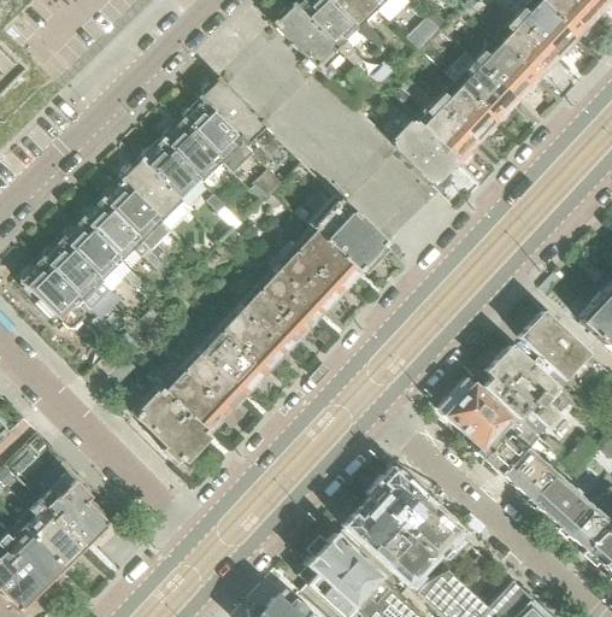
[(0,0),(0,98),(36,63),(6,33),(39,0),(0,0)]
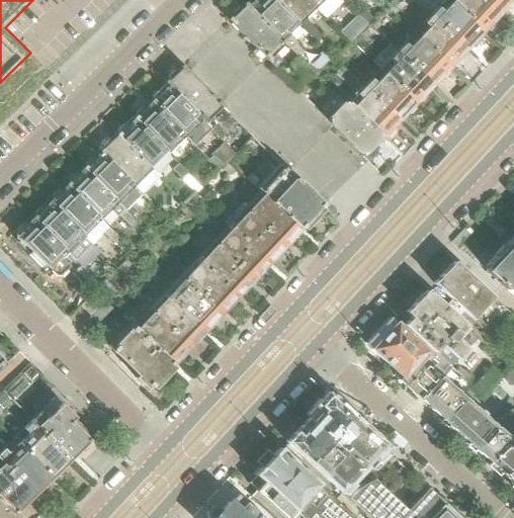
[(292,34),(302,25),(277,0),(257,0),(258,1),(253,6),(288,42),(287,42),(309,64),(314,59),(308,53),(309,53),(300,45),(301,42),(292,34)]
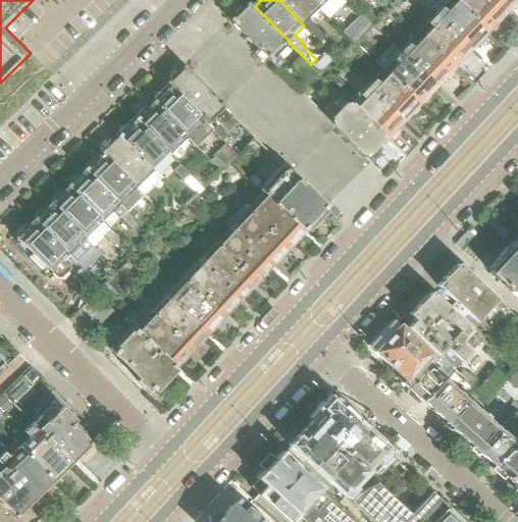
[(321,8),(313,0),(279,0),(304,25),(322,42),(328,36),(311,18),(321,8)]
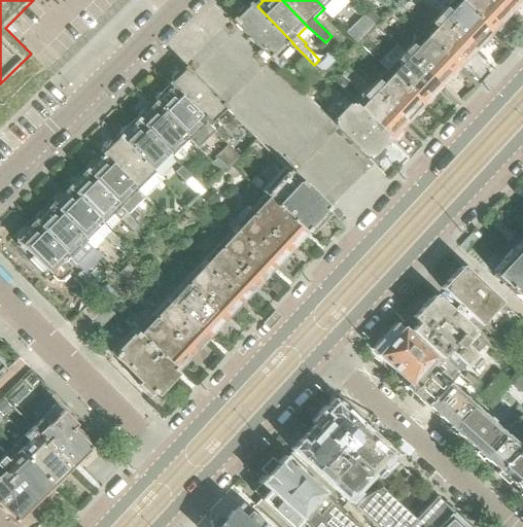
[(334,0),(316,0),(324,8),(332,15),(333,15),(342,24),(346,19),(338,10),(338,9),(332,3),(334,0)]
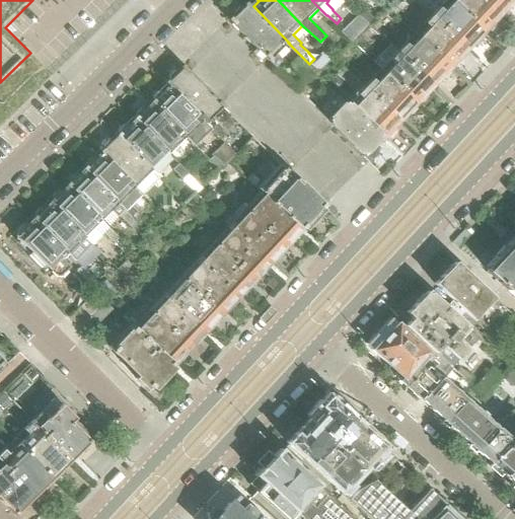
[(488,30),(454,0),(447,0),(434,14),(470,49),(476,42),(477,43),(482,43),(487,38),(486,33),(486,32),(488,30)]
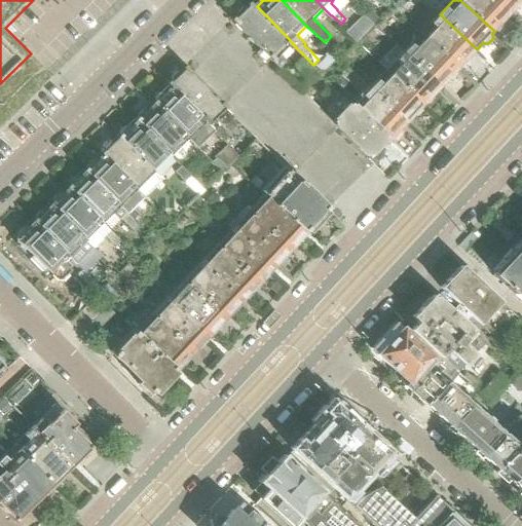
[(511,13),(495,0),(460,0),(494,31),(494,30),(495,31),(499,31),(505,26),(505,22),(504,21),(511,13)]
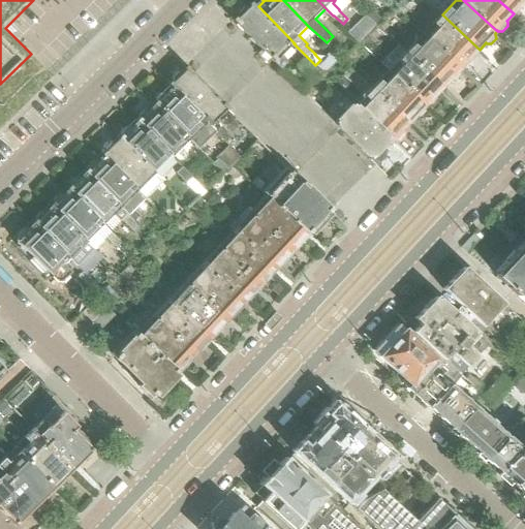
[(524,0),(498,0),(514,13),(520,6),(521,7),(524,7),(524,0)]
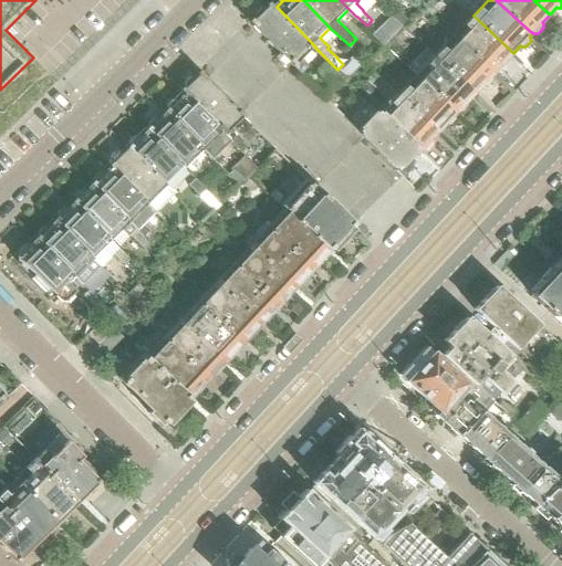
[(314,46),(315,46),(277,7),(276,8),(272,4),(270,7),(268,9),(263,9),(258,13),(258,19),(256,21),(253,23),(303,74),(312,65),(304,58),(314,46)]
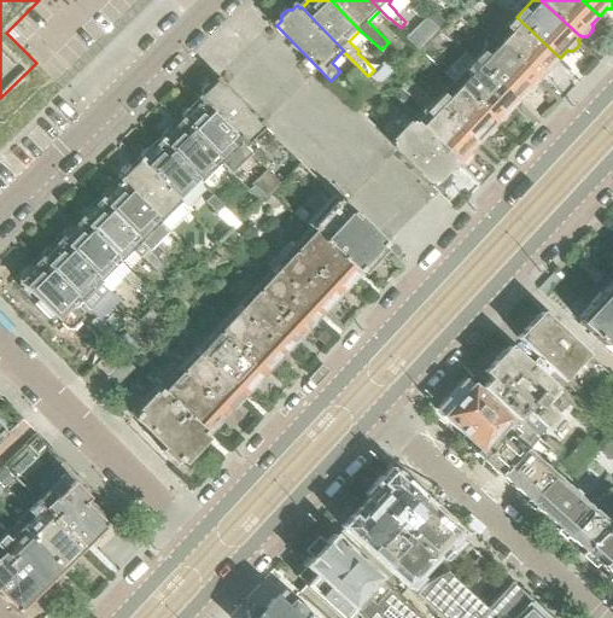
[(552,66),(560,58),(517,17),(517,18),(506,9),(485,30),(496,40),(496,39),(539,80),(542,77),(542,79),(547,79),(553,73),(553,68),(552,66)]
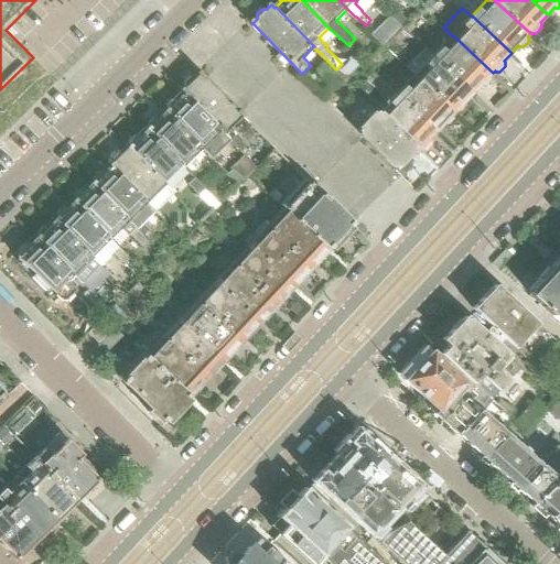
[(399,10),(392,17),(402,26),(402,25),(409,20),(408,19),(399,10)]
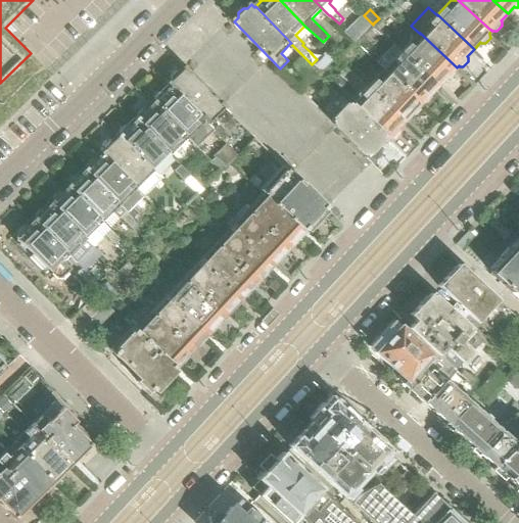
[(457,67),(420,33),(420,34),(404,50),(440,85),(446,78),(447,79),(452,79),(457,74),(457,69),(456,68),(457,67)]
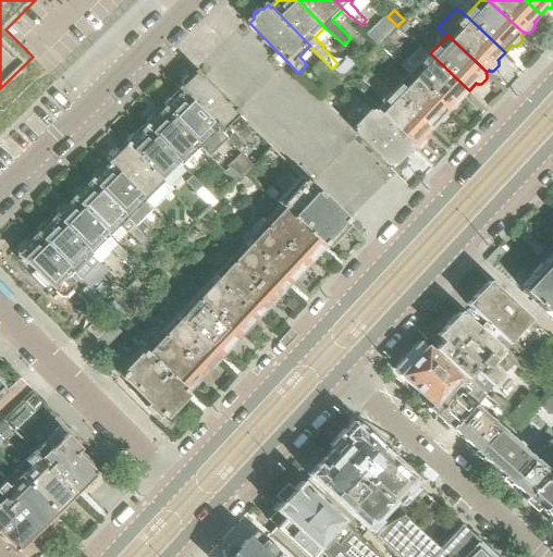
[(462,98),(469,90),(430,53),(424,61),(412,73),(451,110),(453,108),(453,109),(457,109),(463,103),(463,99),(462,98)]
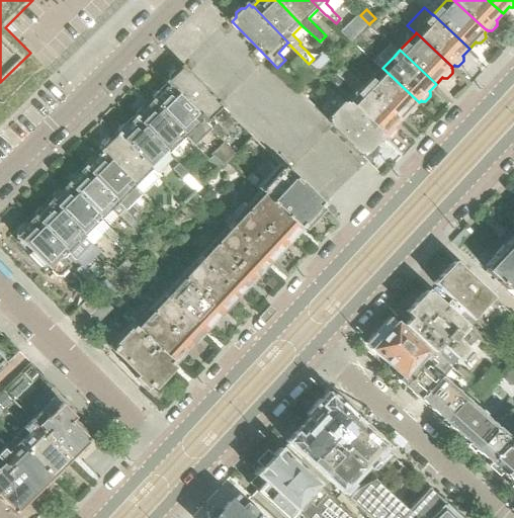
[(171,87),(202,117),(207,122),(225,105),(192,74),(185,67),(183,69),(181,72),(181,71),(177,71),(173,75),(172,80),(173,80),(171,82),(170,82),(168,84),(171,87)]
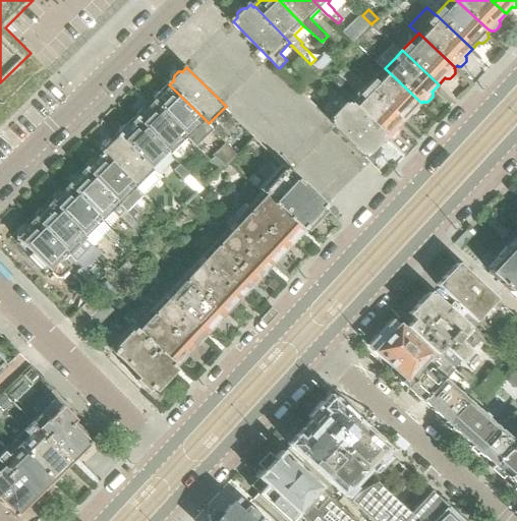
[(405,121),(368,87),(362,81),(353,71),(348,67),(342,74),(356,89),(361,94),(356,100),(352,104),(389,137),(390,138),(394,137),(398,133),(398,129),(398,128),(405,121)]
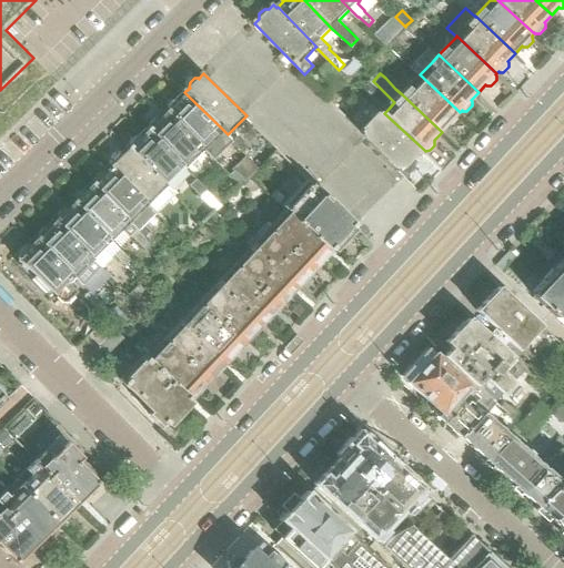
[(385,78),(395,89),(401,83),(390,73),(385,78)]
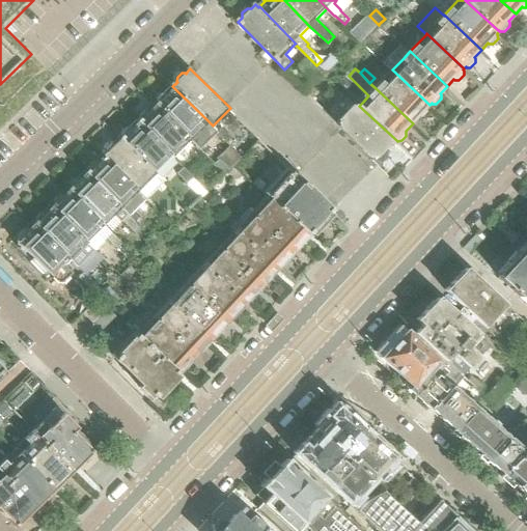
[(430,105),(392,70),(376,88),(413,123),(420,115),(420,116),(424,116),(430,111),(430,106),(428,106),(430,105)]
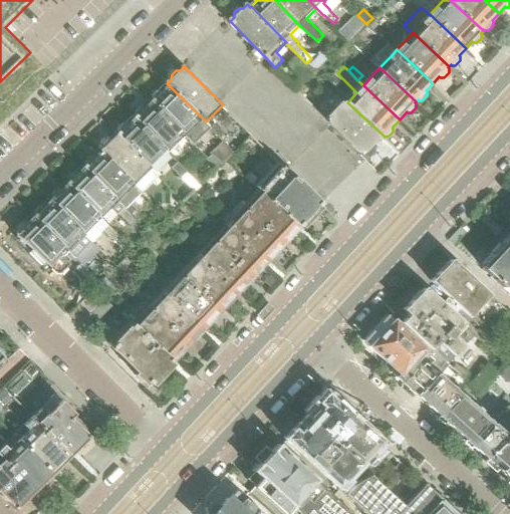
[(384,136),(347,102),(326,82),(318,91),(335,107),(327,115),(329,117),(327,119),(361,154),(363,152),(366,154),(384,136)]
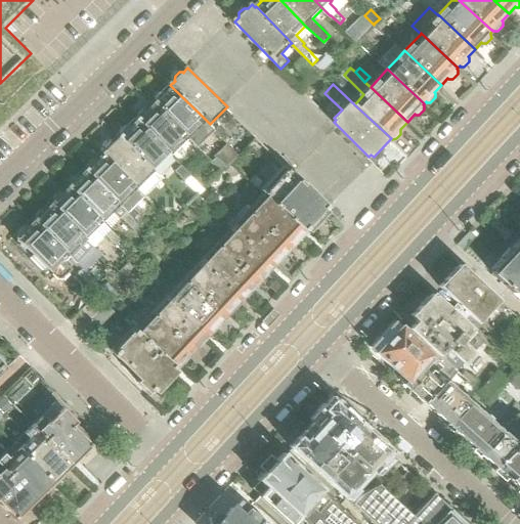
[(189,135),(205,119),(173,88),(167,94),(167,93),(162,93),(158,98),(158,102),(157,103),(189,135)]
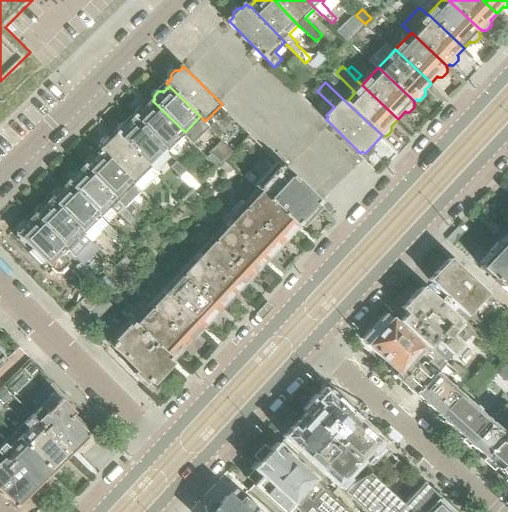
[(185,132),(153,101),(152,102),(147,108),(146,108),(142,108),(138,112),(138,116),(137,117),(168,148),(185,132)]
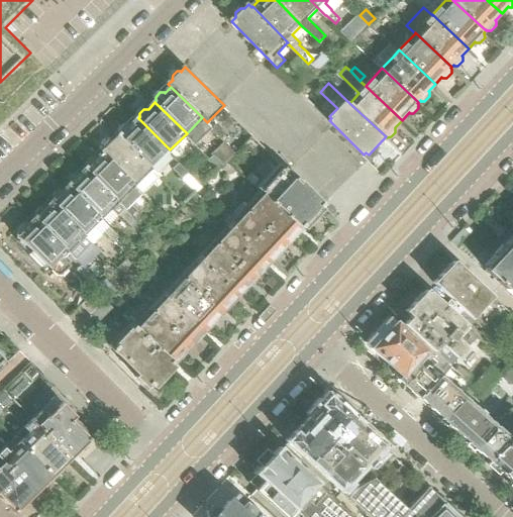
[(152,167),(170,149),(138,118),(136,119),(137,120),(131,125),(130,125),(126,125),(122,129),(122,133),(121,135),(152,167)]
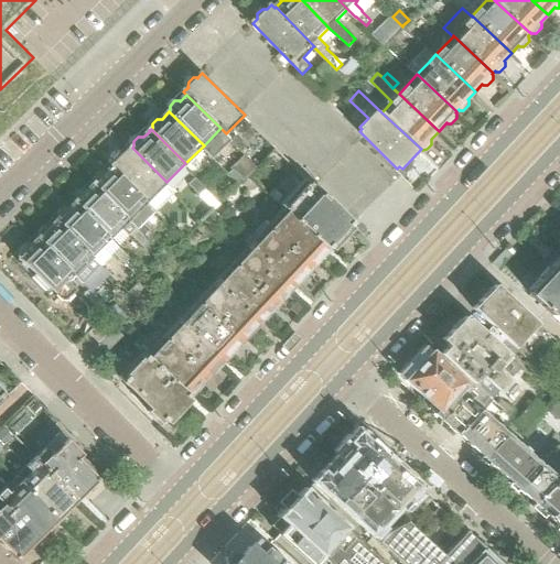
[(249,147),(238,136),(233,140),(245,151),(249,147)]
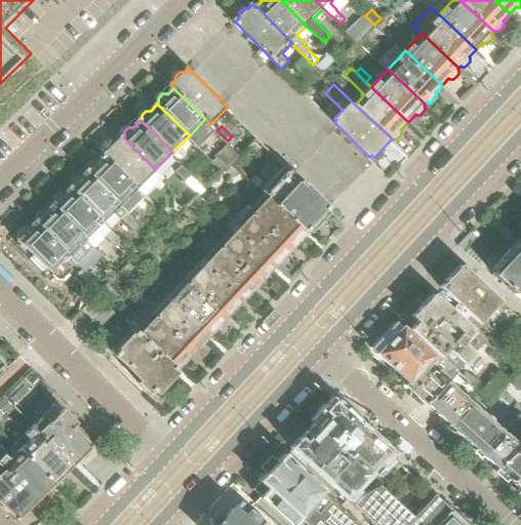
[(165,180),(155,169),(123,137),(122,138),(116,145),(112,145),(107,149),(107,153),(106,154),(148,197),(165,180)]
